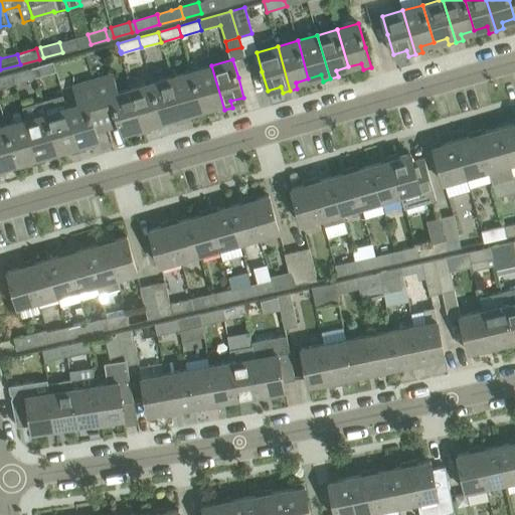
[(52,72),(55,71),(52,62),(37,66),(39,76),(52,72)]
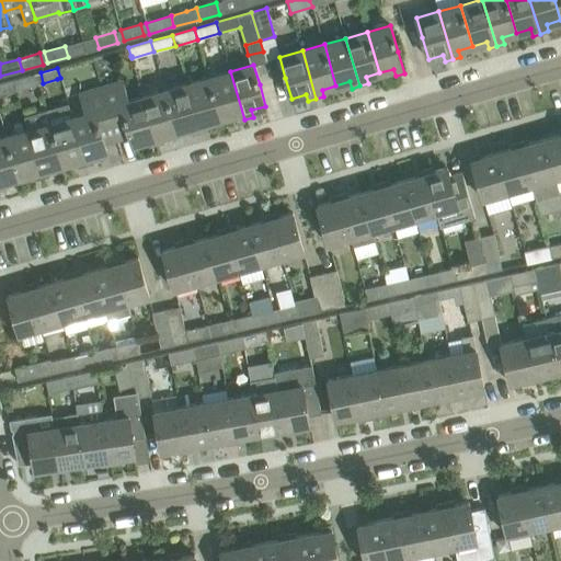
[(237,122),(244,119),(230,71),(208,78),(220,118),(235,115),(237,122)]
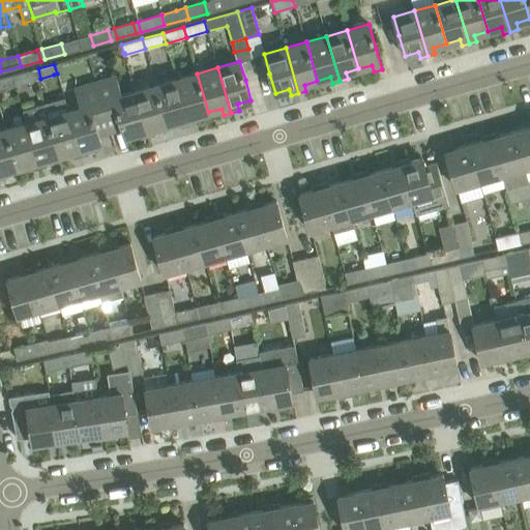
[(33,70),(12,76),(15,86),(36,80),(33,70)]
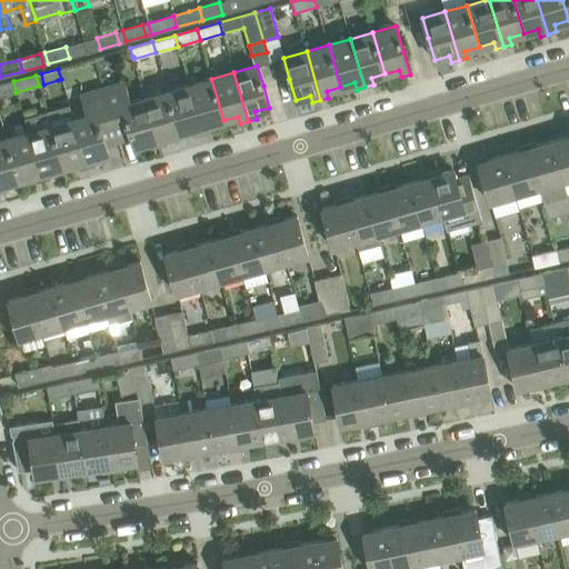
[(210,125),(223,120),(211,79),(190,86),(203,133),(212,131),(210,125)]
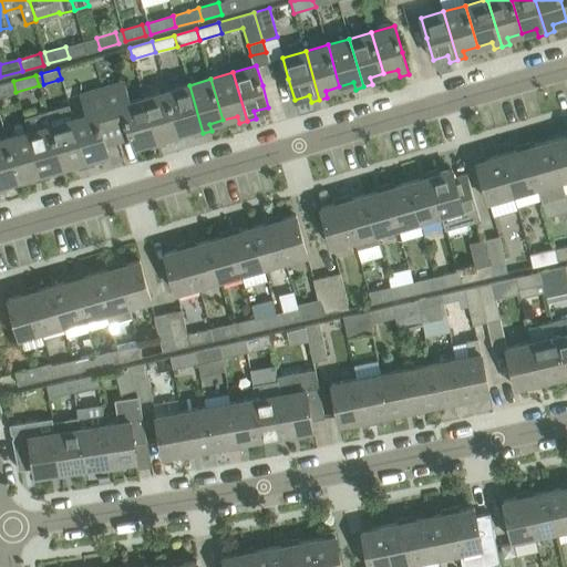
[(145,98),(131,102),(124,80),(102,86),(117,137),(131,133),(134,146),(148,142),(151,148),(158,146),(145,98)]
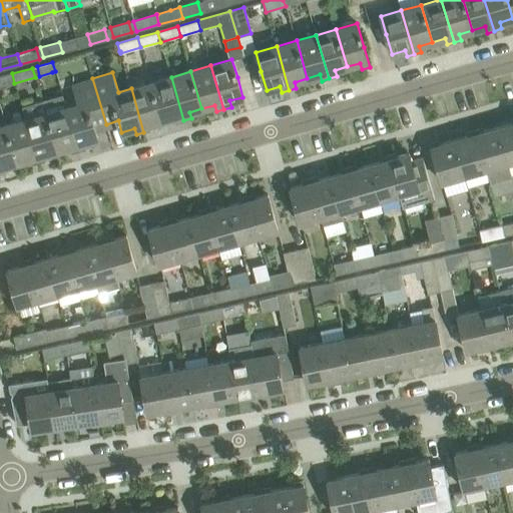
[(0,86),(14,83),(12,73),(0,76),(0,86)]
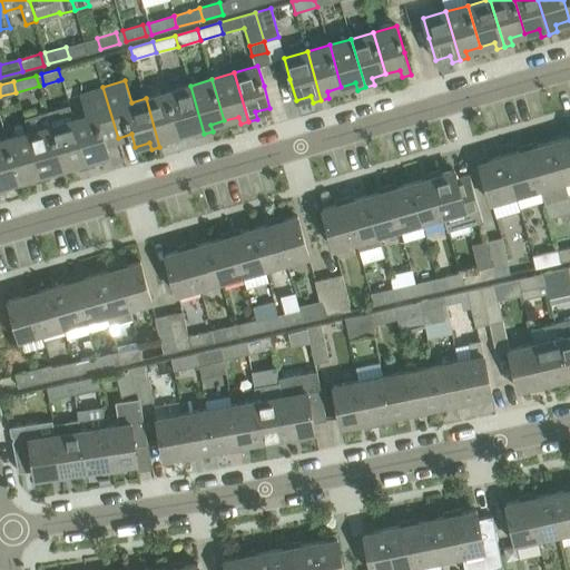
[(190,86),(168,92),(180,134),(194,129),(196,137),(204,134),(190,86)]
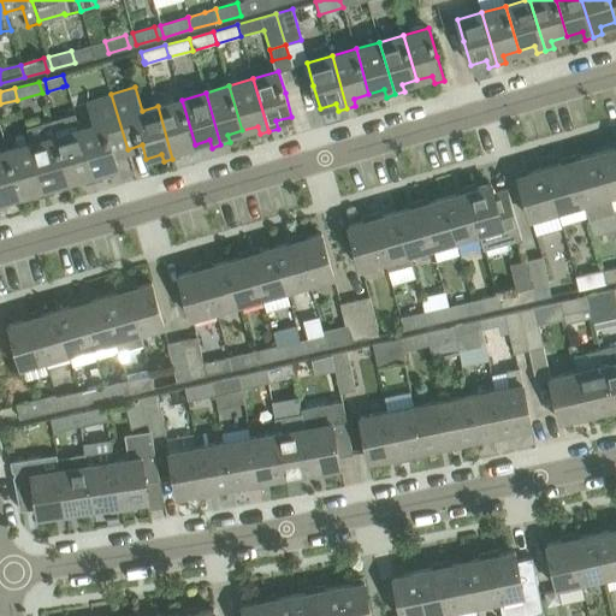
[(93,125),(80,129),(94,182),(104,179),(101,172),(117,167),(113,153),(128,149),(111,94),(87,101),(93,125)]
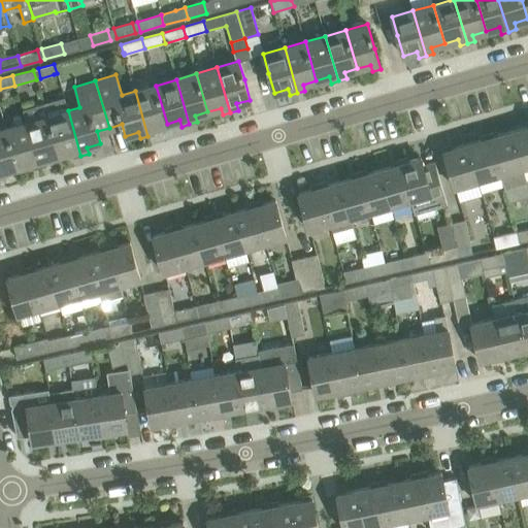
[(156,86),(135,91),(147,136),(155,134),(154,128),(167,124),(156,86)]
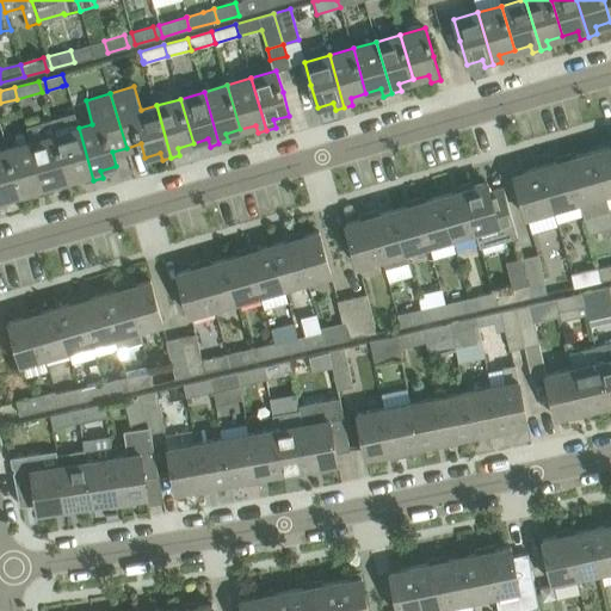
[(93,180),(79,128),(74,112),(50,119),(55,135),(68,179),(82,176),(85,183),(93,180)]
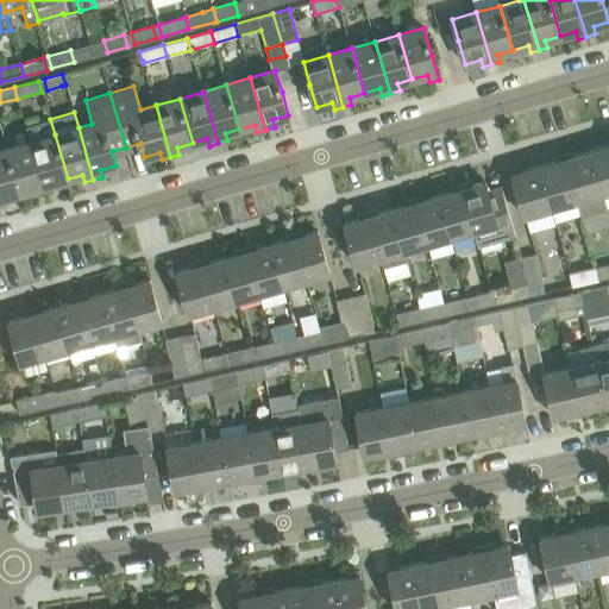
[(68,179),(55,135),(50,119),(42,121),(45,137),(31,140),(45,193),(55,190),(52,183),(68,179)]
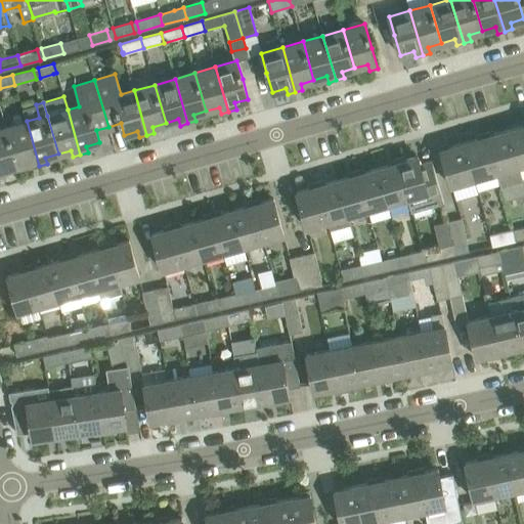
[(6,127),(17,166),(30,162),(32,169),(39,166),(27,121),(6,127)]
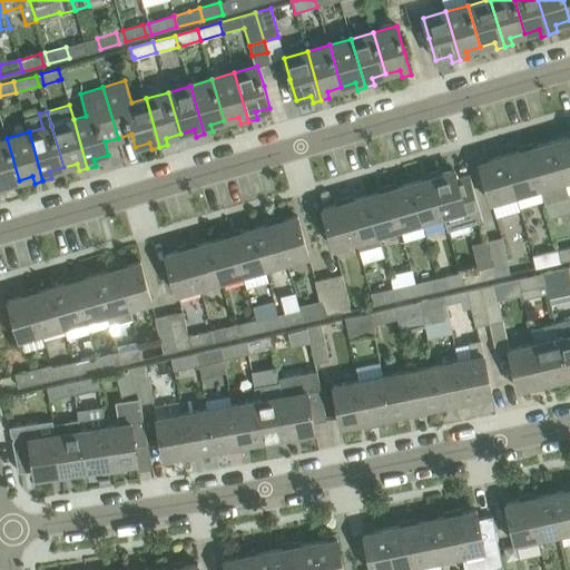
[(569,136),(553,141),(564,182),(569,179),(569,136)]
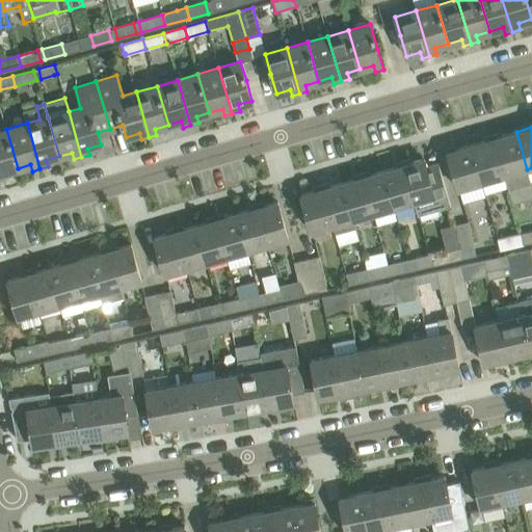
[(18,168),(6,129),(0,130),(0,180),(6,179),(4,173),(18,168)]
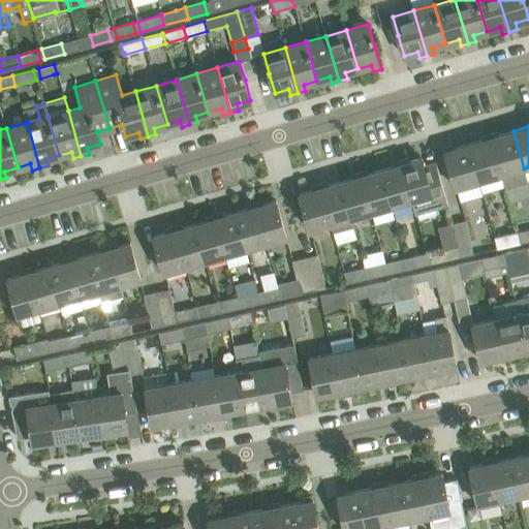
[(528,183),(524,168),(514,131),(496,135),(491,137),(502,175),(505,189),(528,183)]
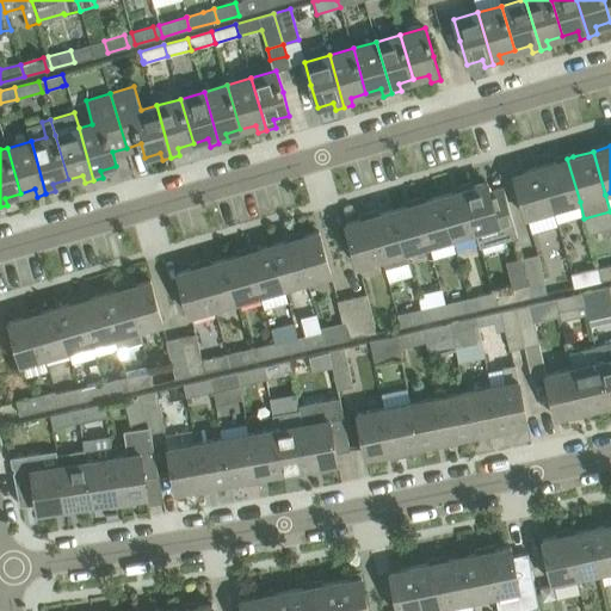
[(567,159),(541,166),(554,209),(580,202),(567,159)]
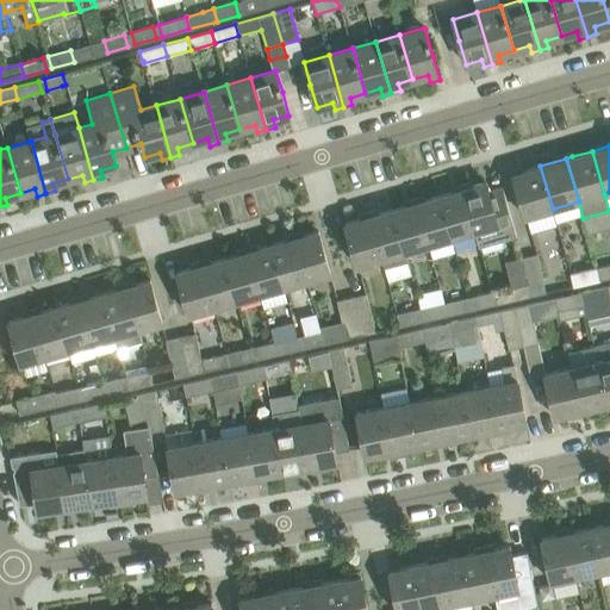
[(553,209),(540,166),(512,174),(526,217),(553,209)]
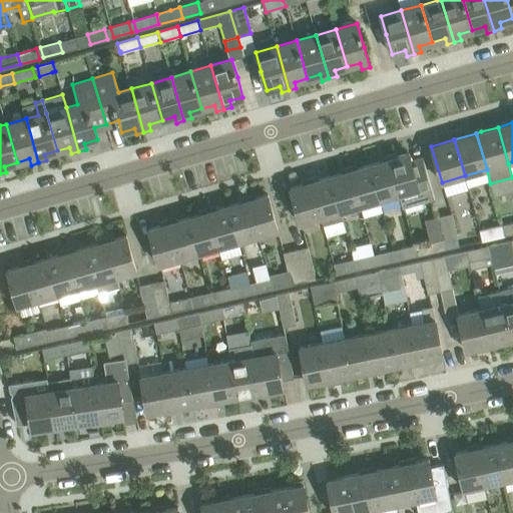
[(423,157),(411,160),(409,152),(389,158),(399,194),(403,207),(419,203),(421,196),(433,192),(423,157)]
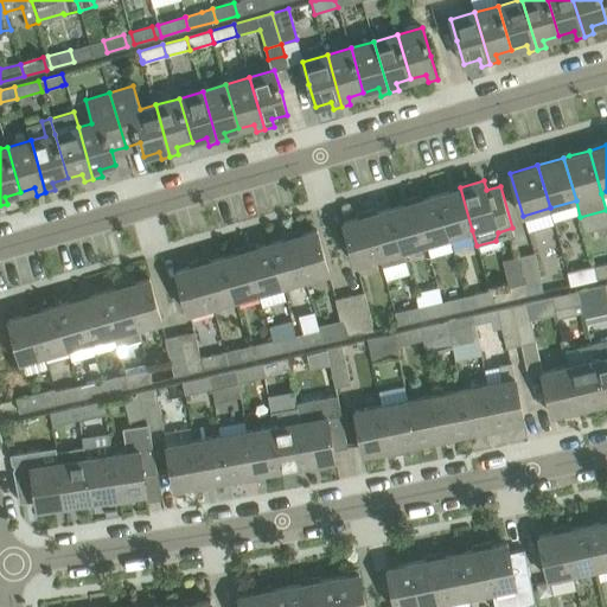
[(436,195),(452,247),(462,243),(459,234),(472,230),(460,187),(436,195)]
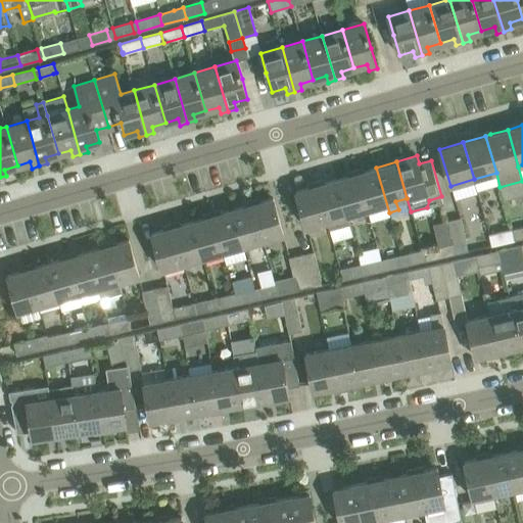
[(357,174),(367,210),(379,206),(381,215),(389,212),(376,168),(357,174)]
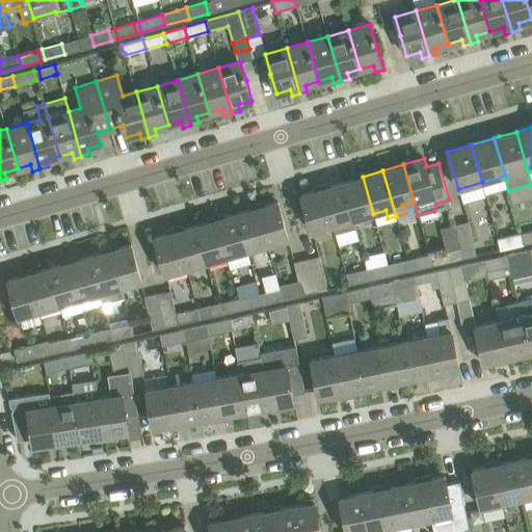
[(353,219),(373,214),(363,177),(342,183),(353,219)]
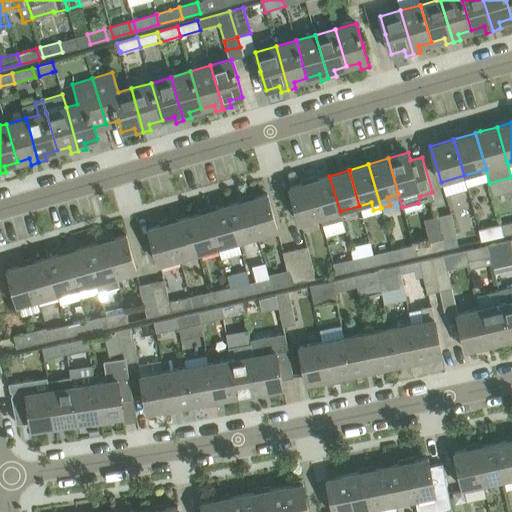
[(342,219),(340,211),(329,176),(310,181),(320,217),(323,225),(342,219)]
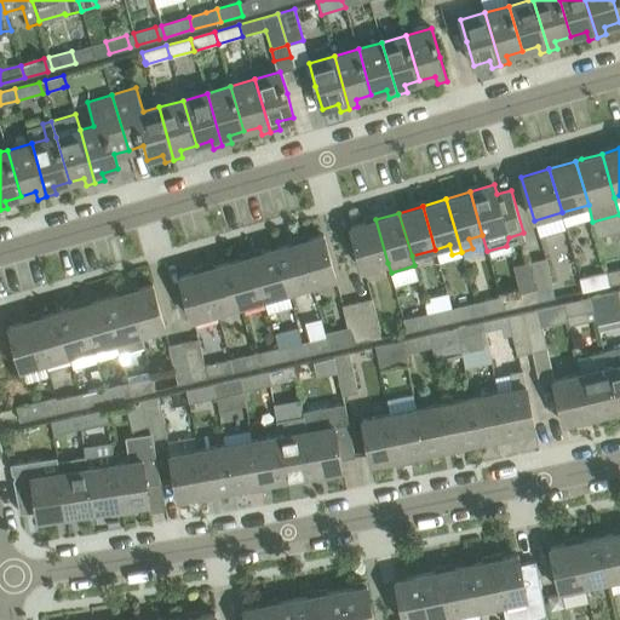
[(388,263),(375,219),(350,227),(363,270),(388,263)]
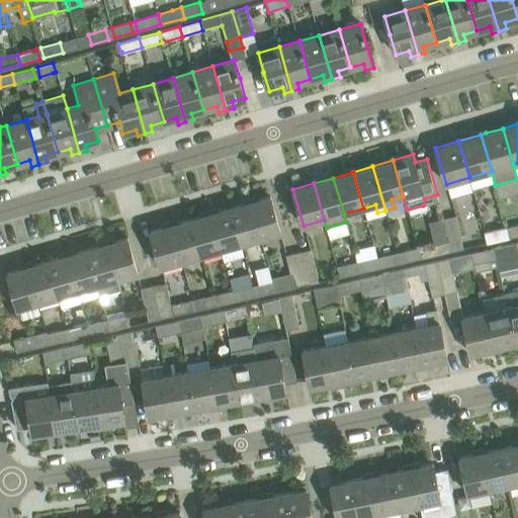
[(270,196),(250,202),(260,238),(280,233),(270,196)]
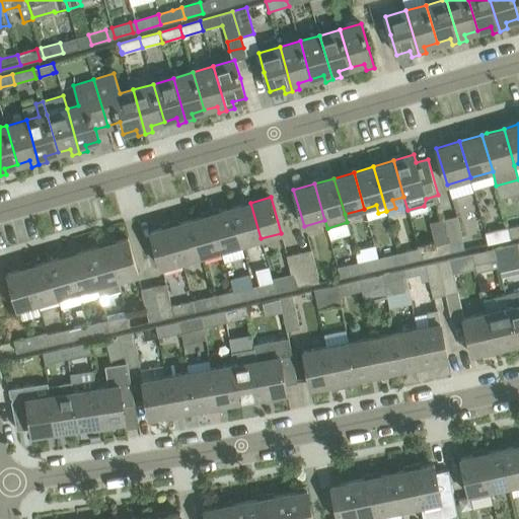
[(241,244),(261,238),(250,203),(230,208),(241,244)]
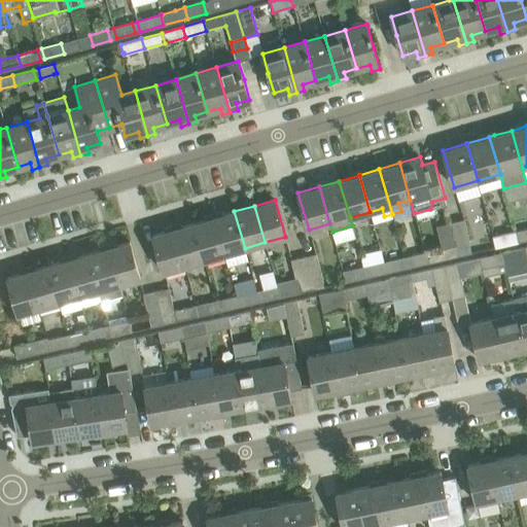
[(245,248),(234,211),(214,217),(224,254),(245,248)]
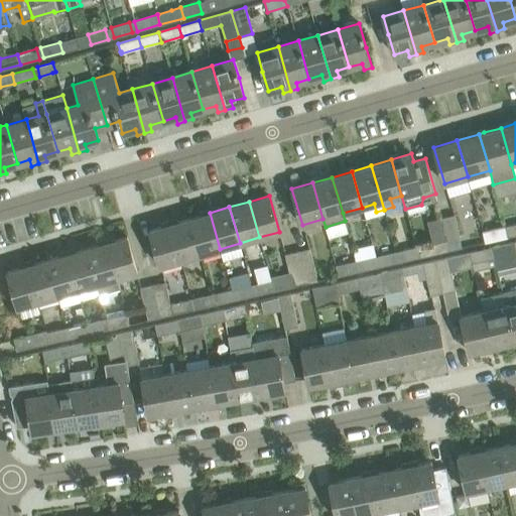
[(210,213),(189,219),(200,254),(220,249),(210,213)]
